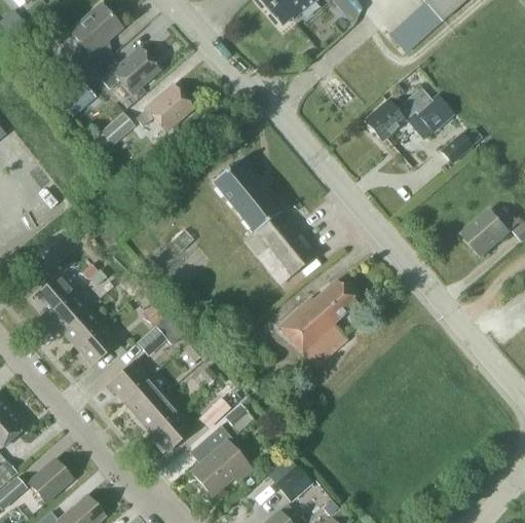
[(261,0),(280,23),(290,14),(294,19),(313,0),(261,0)]
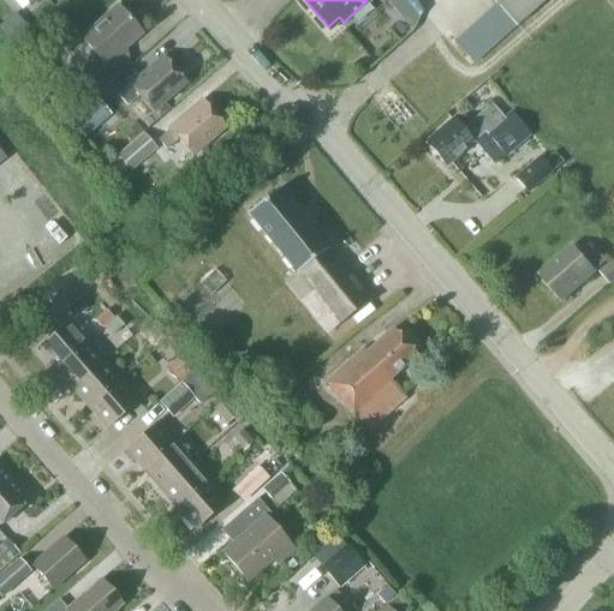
[(498,0),(517,22),(542,0),(498,0)]
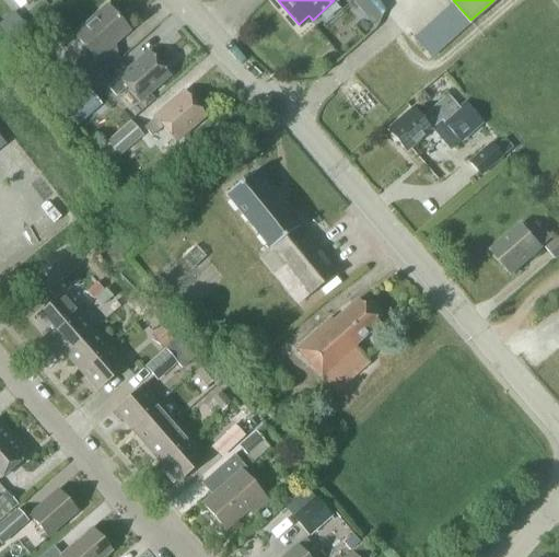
[(106,48),(130,27),(108,2),(74,32),(89,48),(74,61),(92,82),(117,60),(106,48)]
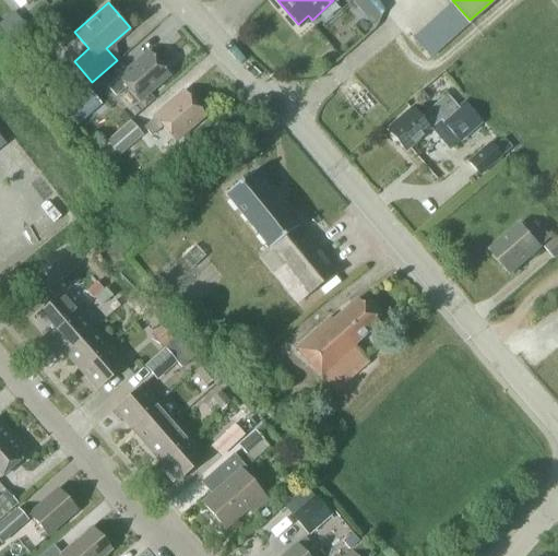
[(140,98),(169,72),(149,49),(119,75),(109,84),(117,93),(127,84),(140,98)]
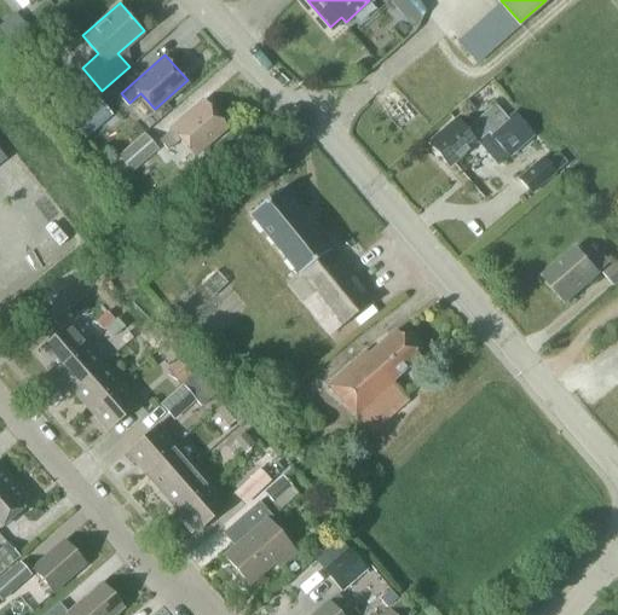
[(114,112),(98,94),(71,119),(86,135),(114,112)]
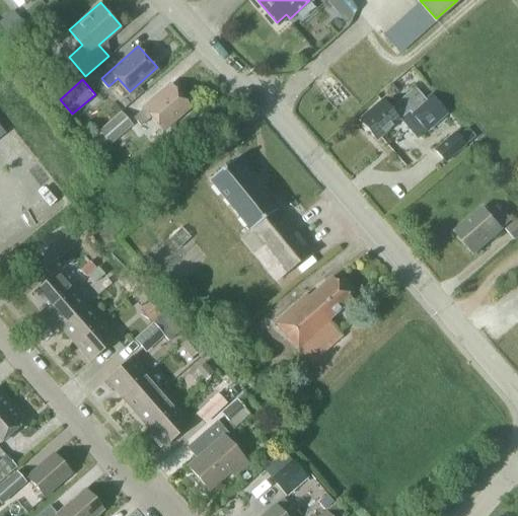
[(163,129),(191,104),(171,83),(144,106),(135,116),(142,124),(151,115),(163,129)]
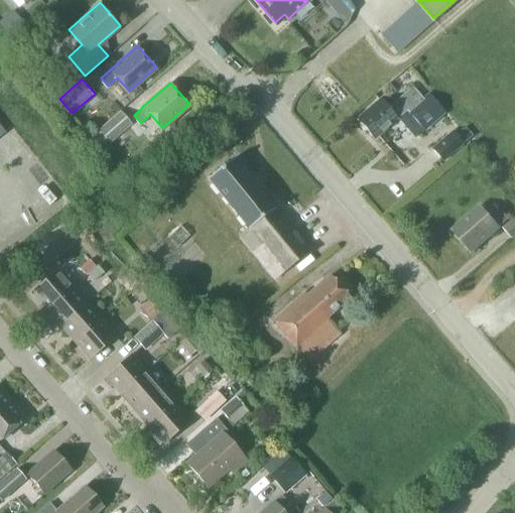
[(381,97),(358,117),(361,120),(360,123),(365,128),(368,129),(375,137),(398,117),(397,116),(409,106),(426,126),(427,127),(445,111),(429,93),(424,98),(414,86),(402,96),(389,106),(381,97)]
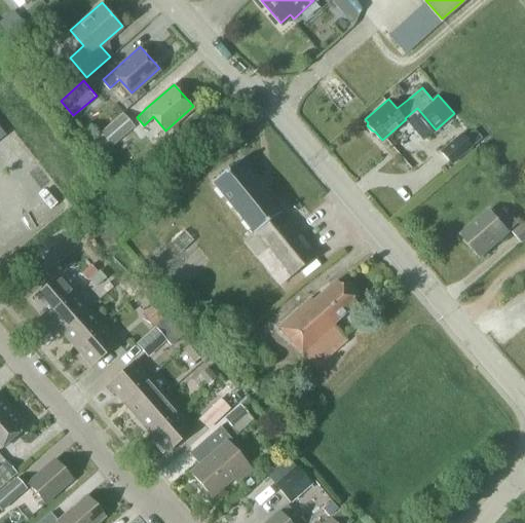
[(422,139),(435,128),(417,108),(405,118),(406,119),(422,139)]
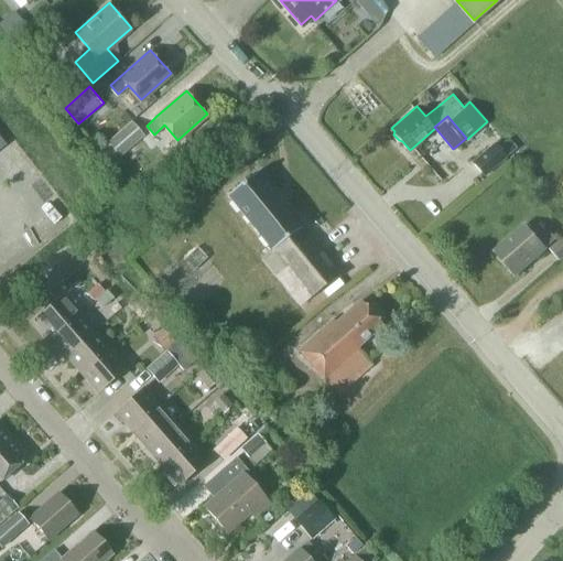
[(132,120),(109,140),(119,152),(142,131),(132,120)]
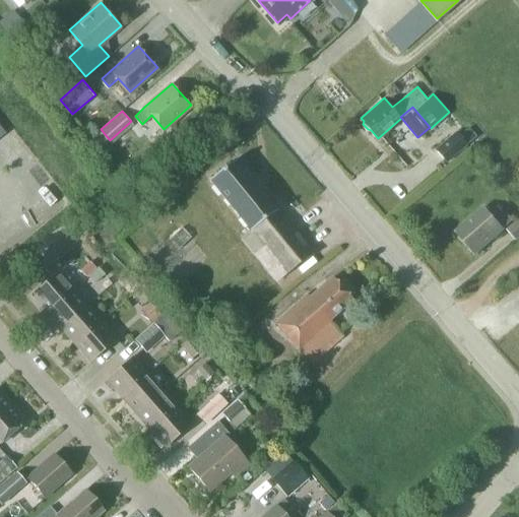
[(438,147),(448,159),(469,142),(458,130),(438,147)]
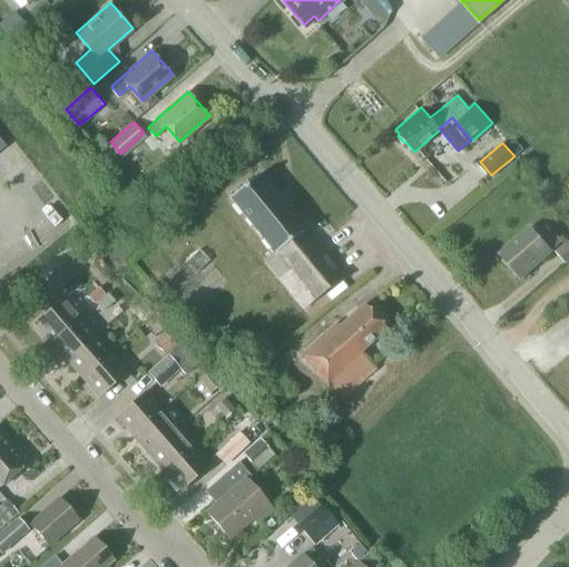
[(231,195),(275,250),(265,257),(305,306),(343,275),(258,173),(231,195)]
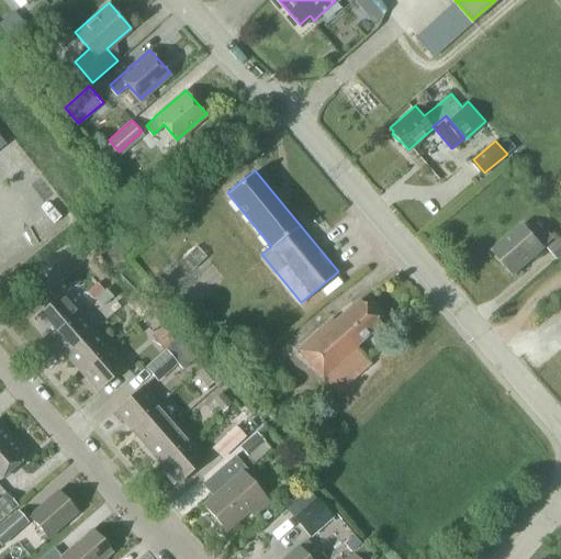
[(494,248),(515,271),(545,246),(556,236),(548,227),(537,237),(524,222),(494,248)]
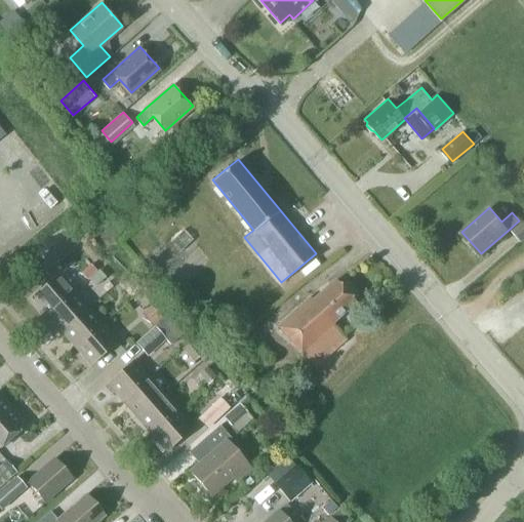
[(523,219),(513,230),(522,241),(523,240),(523,219)]
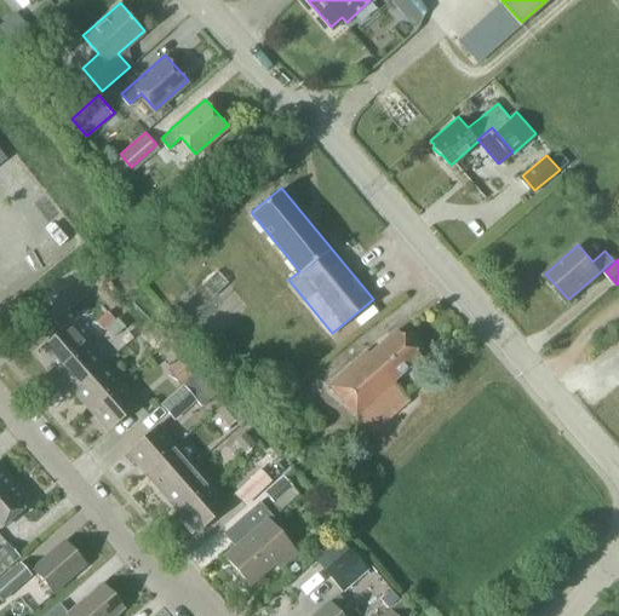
[(132,316),(143,327),(152,320),(141,309),(132,316)]
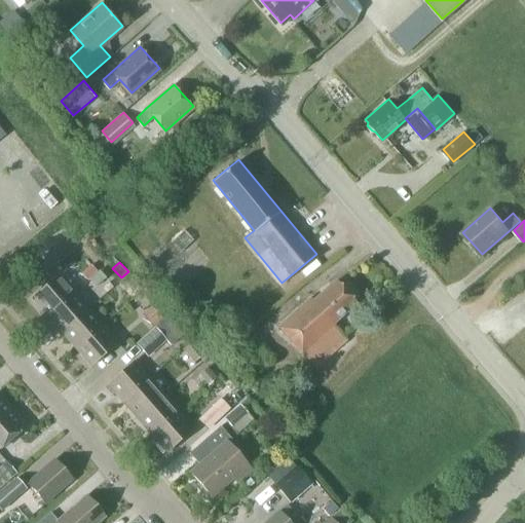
[(47,313),(74,290),(60,273),(33,296),(47,313)]
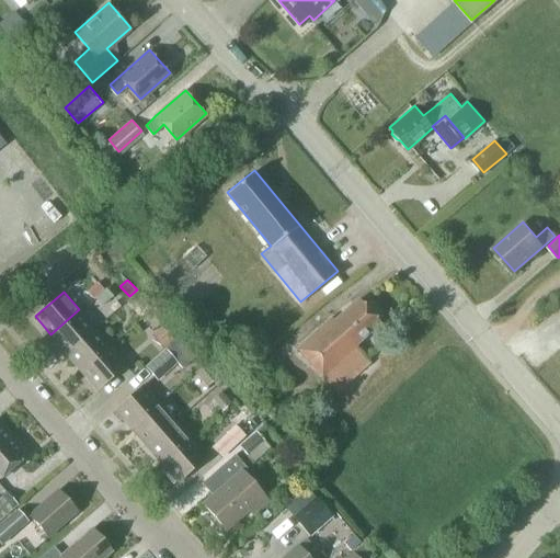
[(356,342),(380,320),(361,297),(336,319),(333,315),(299,344),(327,375),(328,375),(339,387),(372,359),(356,342)]
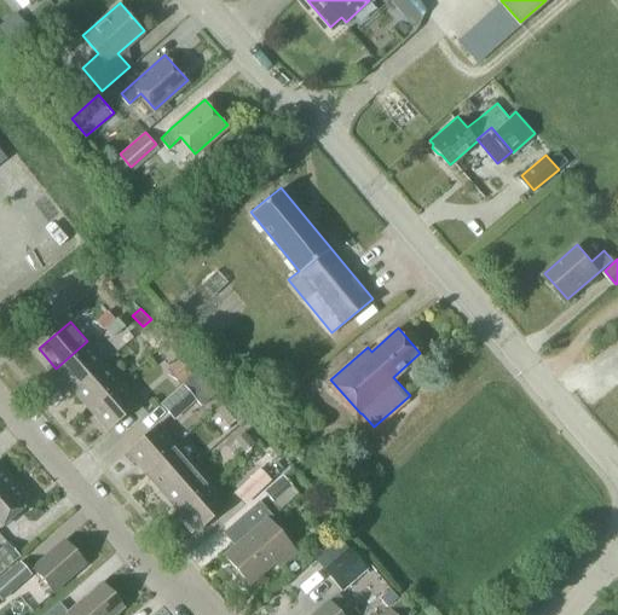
[(73,388),(105,361),(87,341),(56,369),(73,388)]
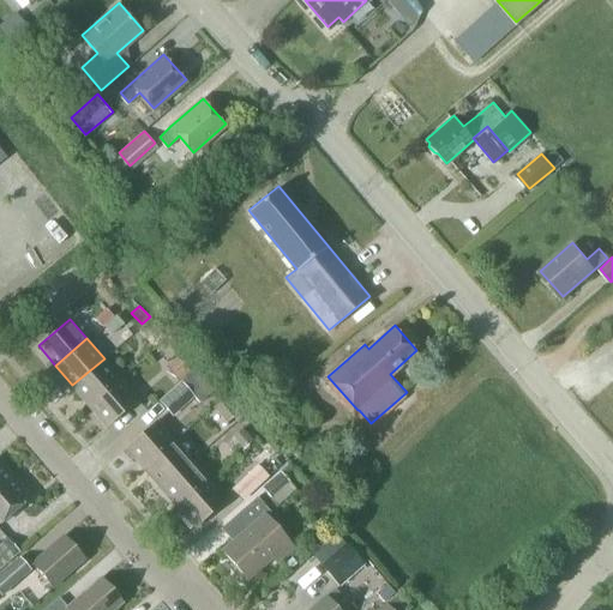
[(167,364),(180,380),(194,368),(181,352),(167,364)]
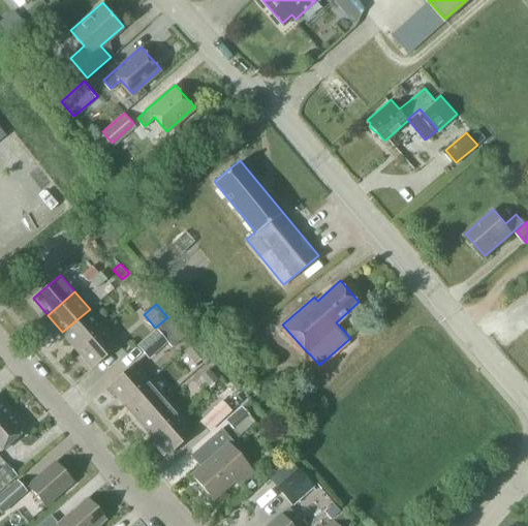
[(78,349),(104,326),(90,309),(62,332),(78,349)]
